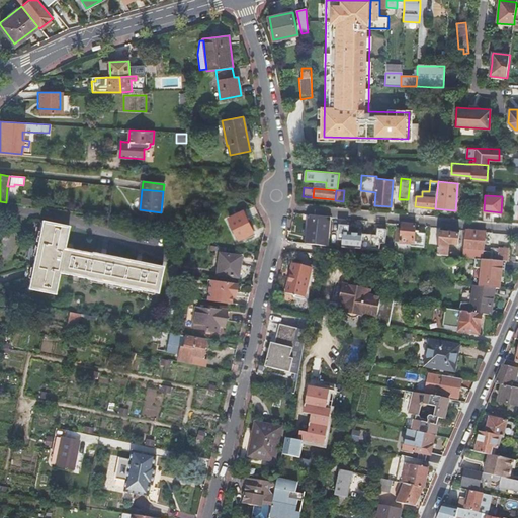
[(243,212),(229,220),(239,240),(253,234),(243,212)]
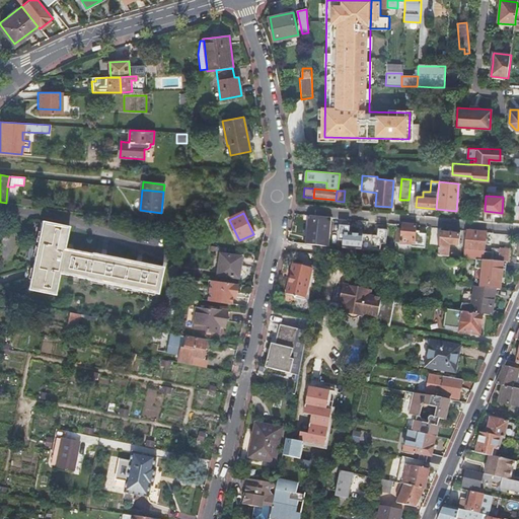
[(307,245),(324,247),(328,247),(331,218),(310,216),(307,245)]
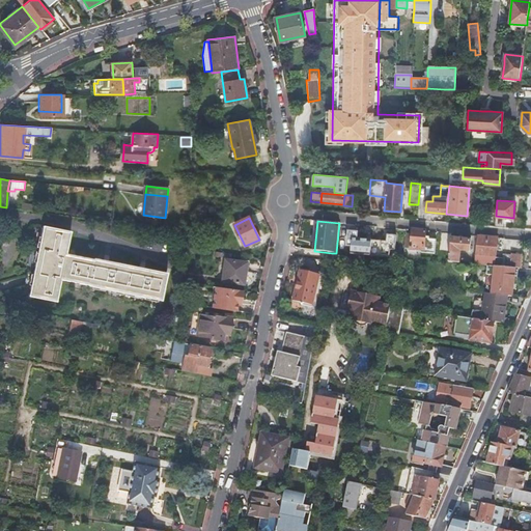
[(166,274),(94,259),(93,260),(66,255),(71,233),(43,228),(29,297),(57,303),(61,281),(88,286),(88,287),(161,301),(166,274)]
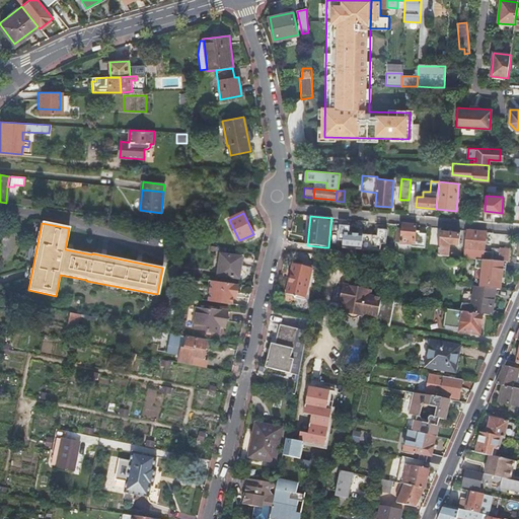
[(350,232),(350,225),(338,224),(337,246),(360,247),(361,233),(350,232)]
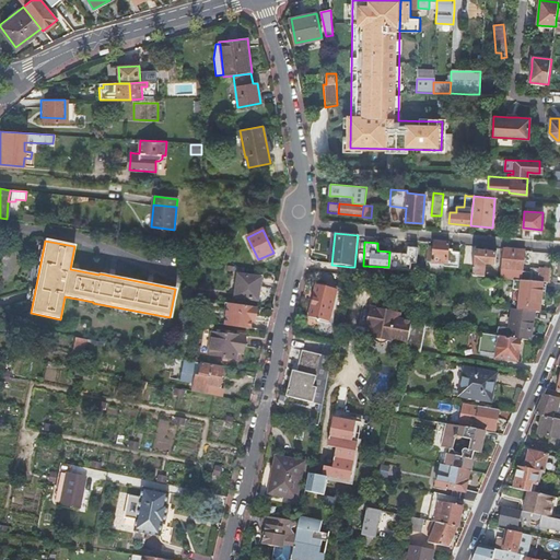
[(448,244),(433,242),(432,263),(444,264),(444,267),(457,269),(459,254),(447,253),(448,244)]
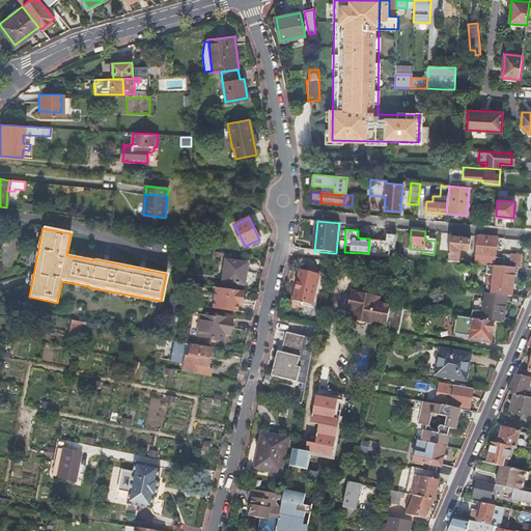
[(402,232),(384,230),(383,245),(401,247),(402,232)]
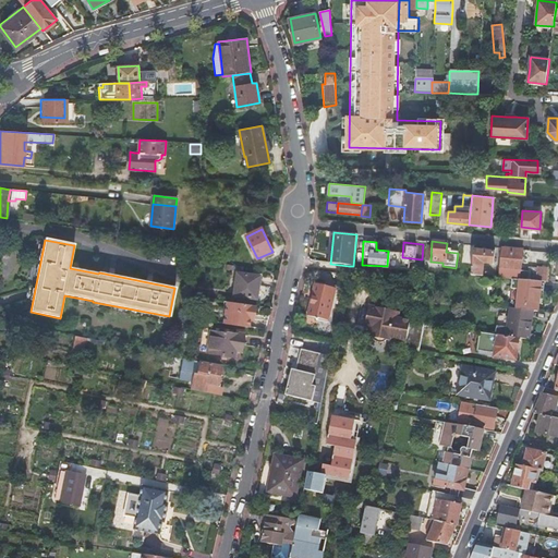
[(523,251),(502,249),(500,269),(520,271),(523,251)]
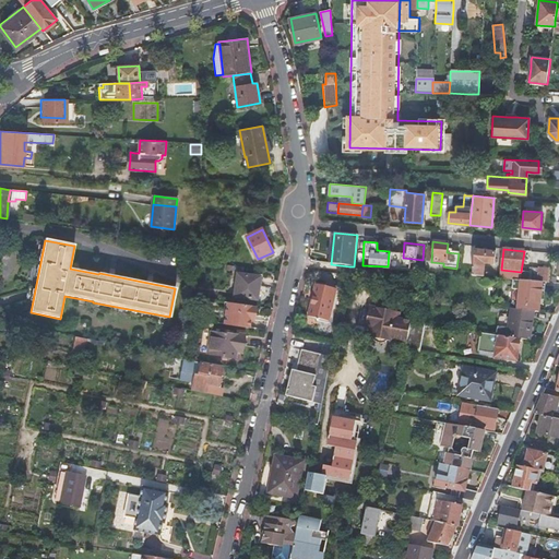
[(474,250),(472,276),(489,278),(490,275),(484,274),(485,264),(494,265),(495,252),(474,250)]
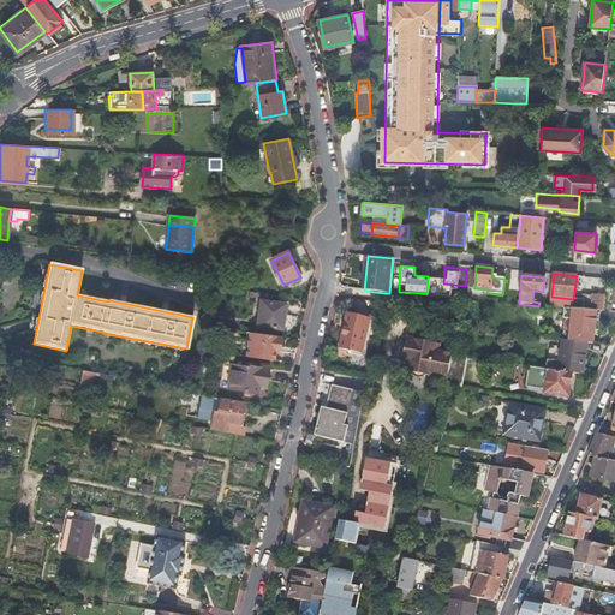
[(436,285),(435,297),(463,299),(464,300),(467,300),(467,293),(445,291),(445,286),(436,285)]
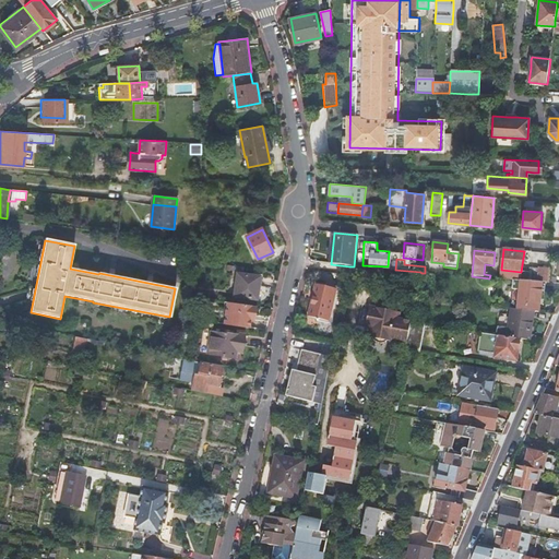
[(530,269),(528,282),(537,282),(538,270),(530,269)]
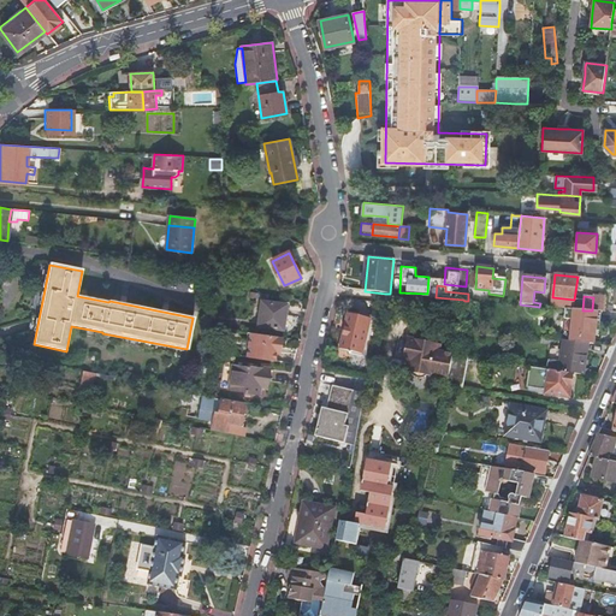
[(286,306),(261,302),(256,327),(283,331),(286,306)]
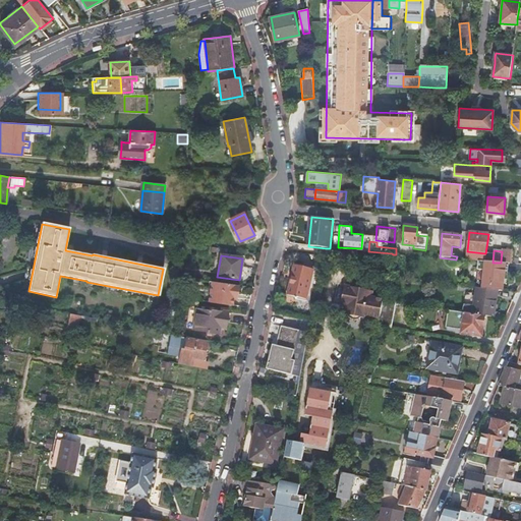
[(484,262),(482,288),(498,290),(502,291),(505,264),(501,263),(493,263),(484,262)]
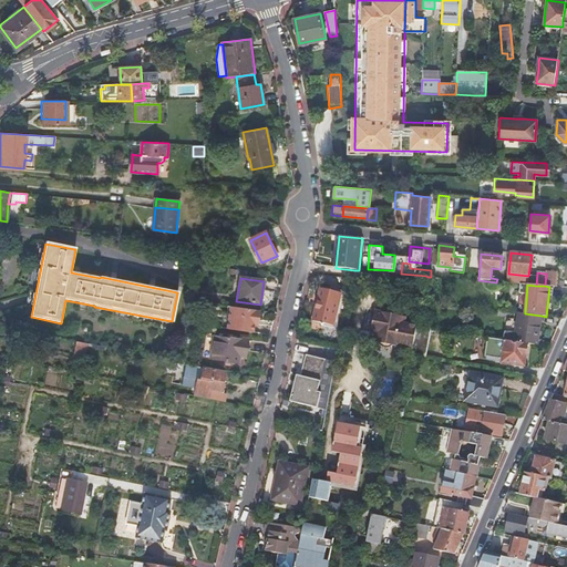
[(341,294),(321,289),(312,323),(333,329),(341,294)]
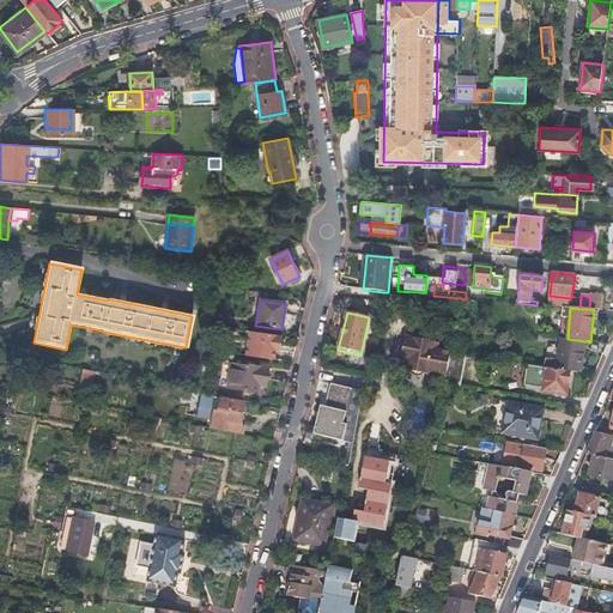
[(280,337),(249,333),(246,357),(272,360),(274,347),(274,343),(279,344),(280,337)]
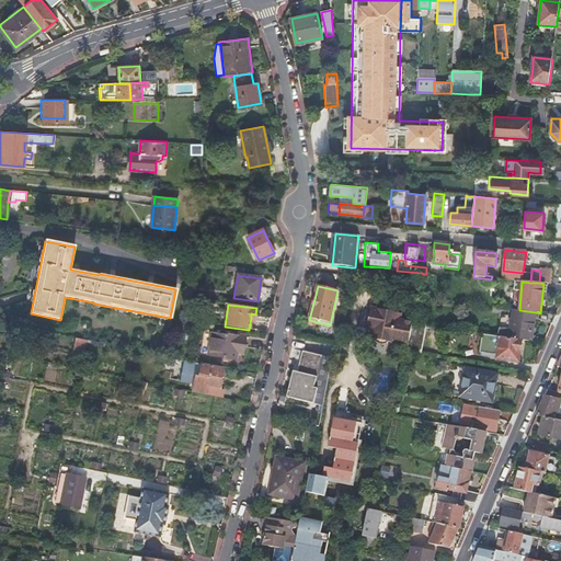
[(357,305),(353,327),(371,330),(370,339),(374,340),(375,341),(375,342),(375,343),(377,344),(378,345),(379,346),(380,346),(382,346),(384,346),(385,345),(387,345),(388,343),(389,342),(391,343),(392,341),(408,343),(412,324),(412,321),(400,319),(401,313),(393,312),(388,311),(387,310),(386,310),(380,310),(357,305)]
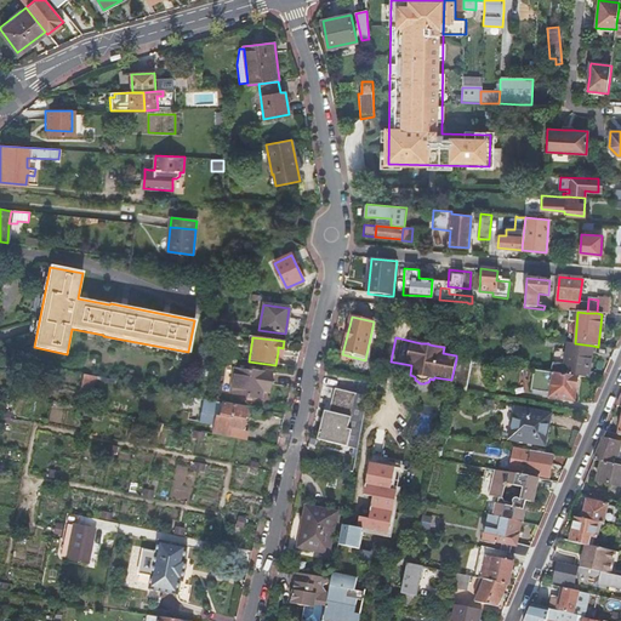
[(575,343),(568,343),(567,352),(554,351),(551,372),(554,372),(577,376),(588,379),(593,346),(575,343)]
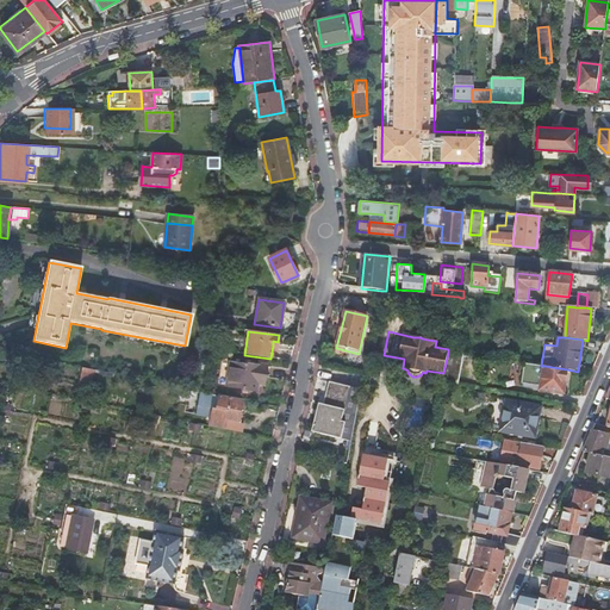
[(448,353),(443,373),(442,383),(458,385),(464,355),(448,353)]
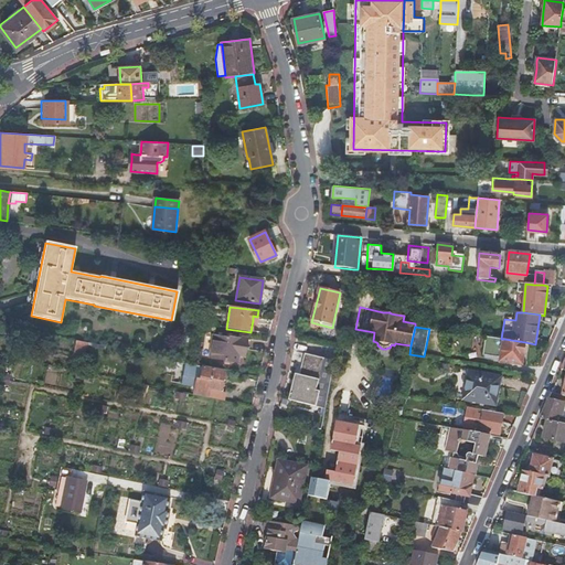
[(238,351),(245,352),(247,340),(226,337),(226,338),(213,336),(210,359),(236,363),(237,354),(238,351)]
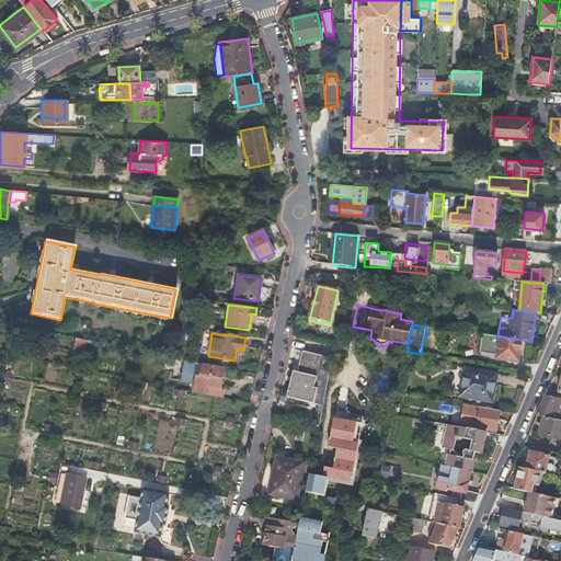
[(522,340),(501,336),(497,352),(494,352),(494,355),(497,355),(496,358),(518,362),(522,340)]
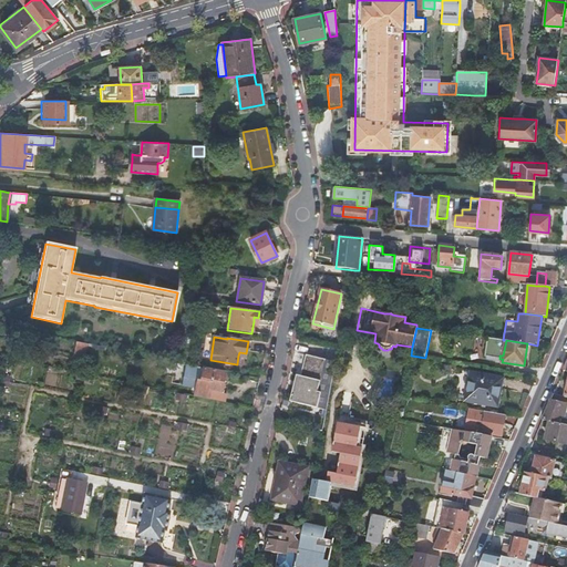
[(73,356),(72,359),(84,361),(88,344),(75,342),(73,356)]
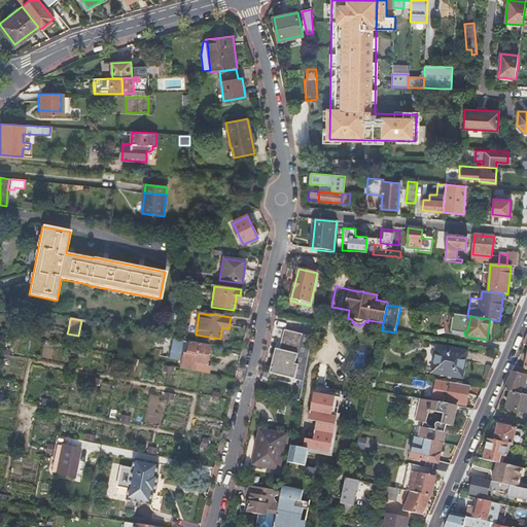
[(274,375),(303,382),(307,357),(311,337),(284,330),(274,375)]
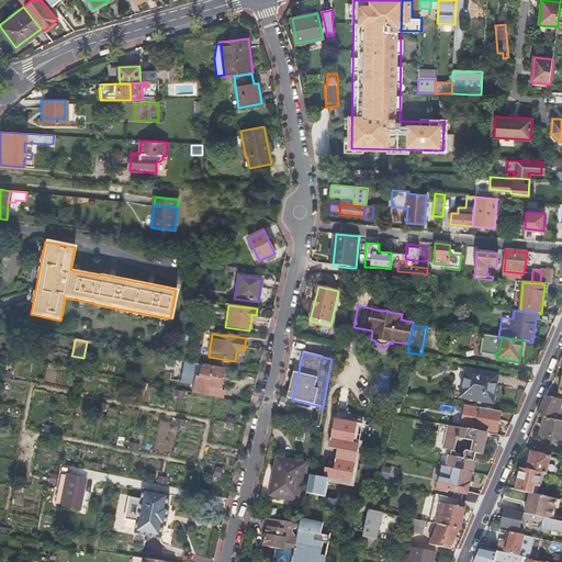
[(181,362),(180,381),(191,382),(192,363),(181,362)]
